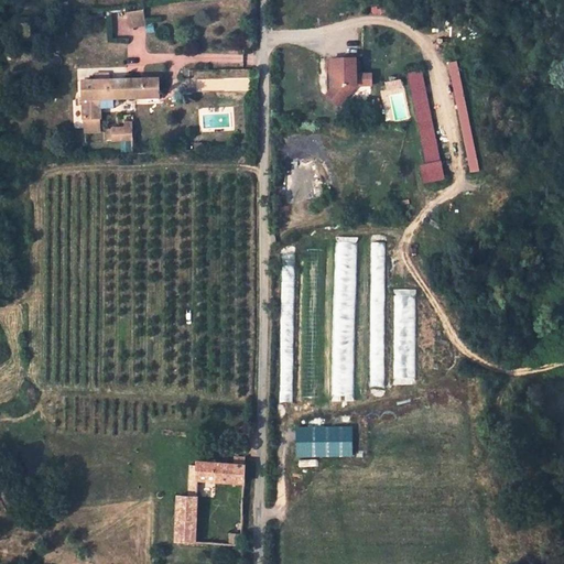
[(354,60),(328,61),(328,65),(328,73),(333,72),(333,85),(326,93),(338,105),(356,85),(354,60)]
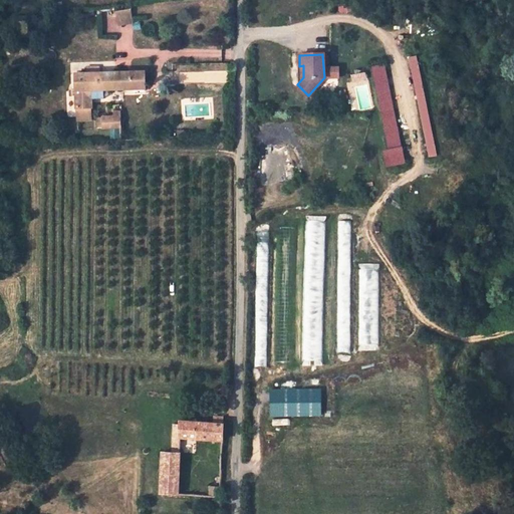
[(416,55),(408,57),(429,157),(437,155),(416,55)]
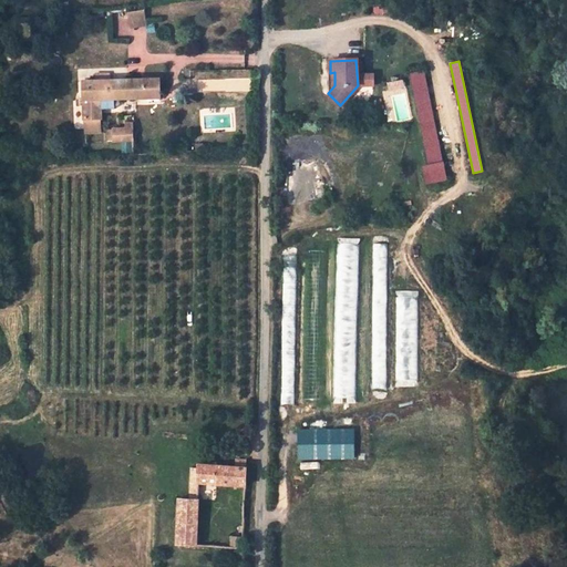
[(374,84),(373,71),(359,72),(359,85),(374,84)]
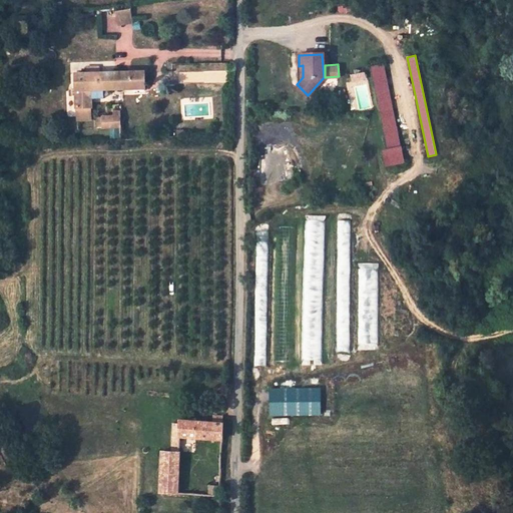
[(385,64),(372,66),(389,149),(403,147),(385,64)]
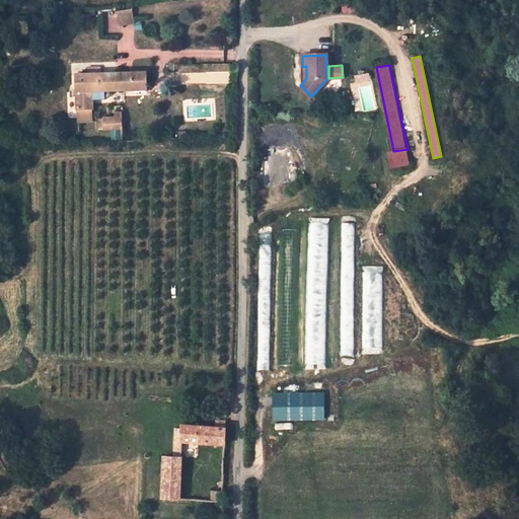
[(355,81),(369,78),(368,71),(354,75),(355,81)]
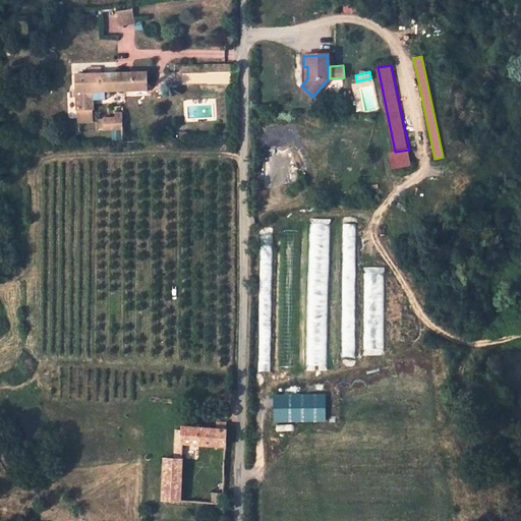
[(149,74),(77,75),(78,116),(92,115),(92,111),(96,110),(95,93),(149,92),(149,74)]
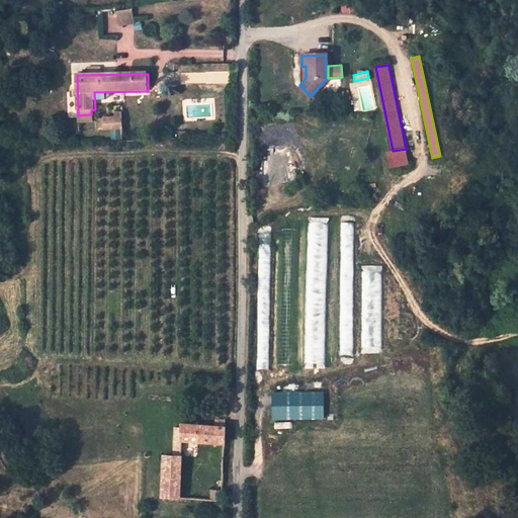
[(113,120),(96,120),(97,132),(121,131),(121,115),(113,115),(113,120)]
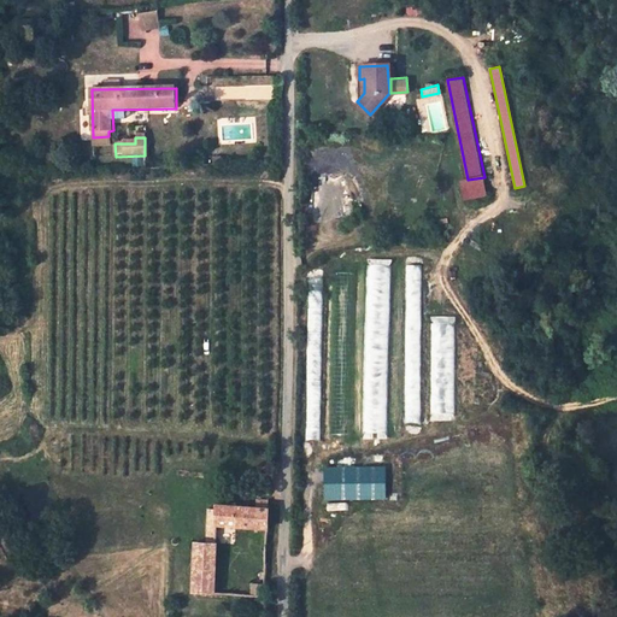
[(468,180),(463,181),(466,200),(488,195),(485,177),(468,180)]
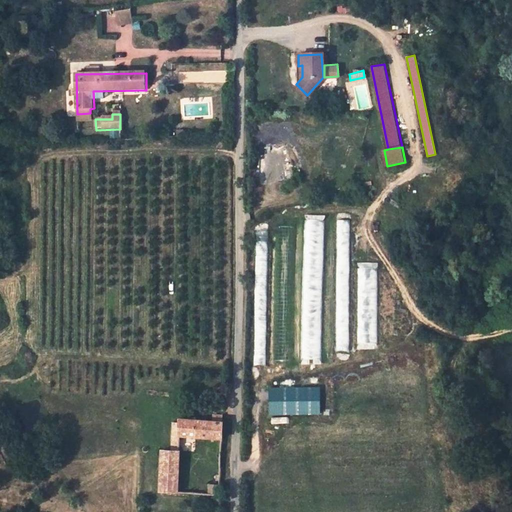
[(337,351),(350,351),(349,220),(336,220),(337,351)]
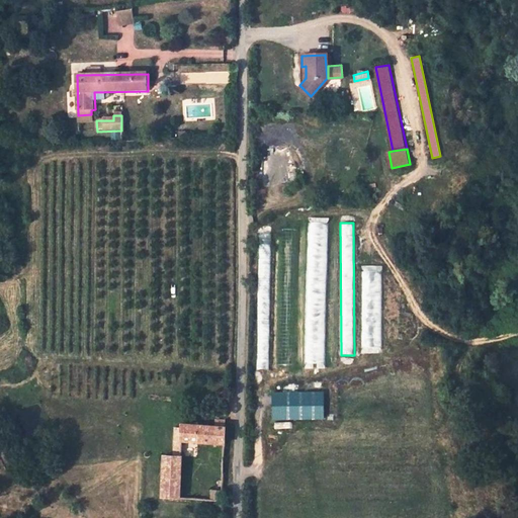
[(311,226),(311,361),(324,361),(325,226),(311,226)]
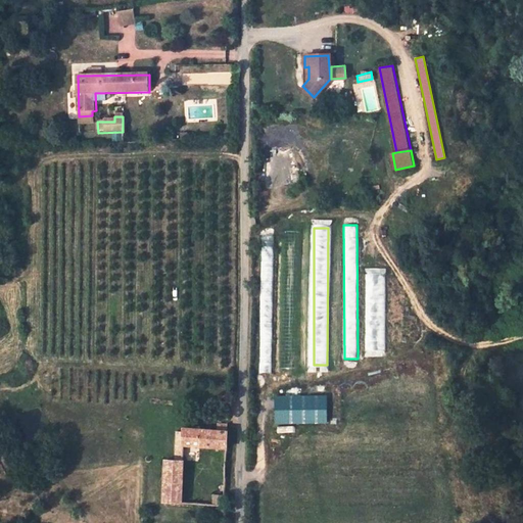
[(273,335),(274,236),(259,236),(259,372),(272,372),(272,335),(273,335)]
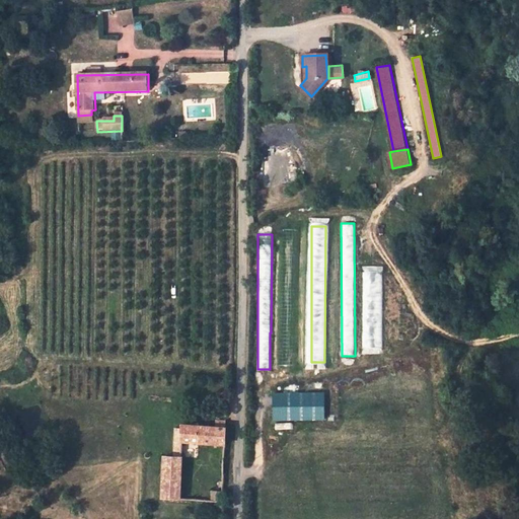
[(323,391),(272,391),(272,420),(324,420),(323,391)]
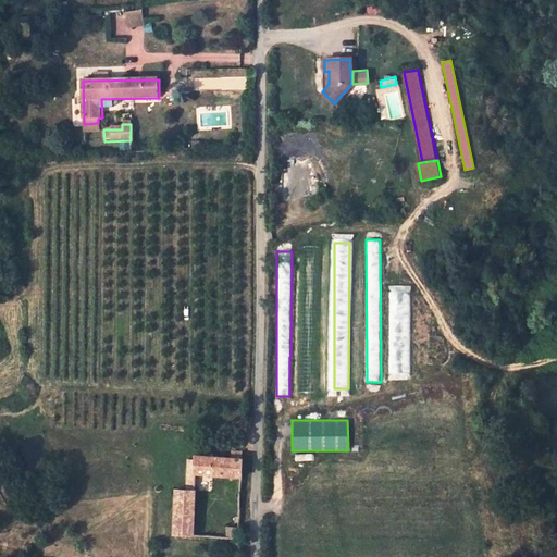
[(230,459),(196,457),(196,475),(242,478),(242,460),(237,460),(237,449),(230,449),(230,459)]
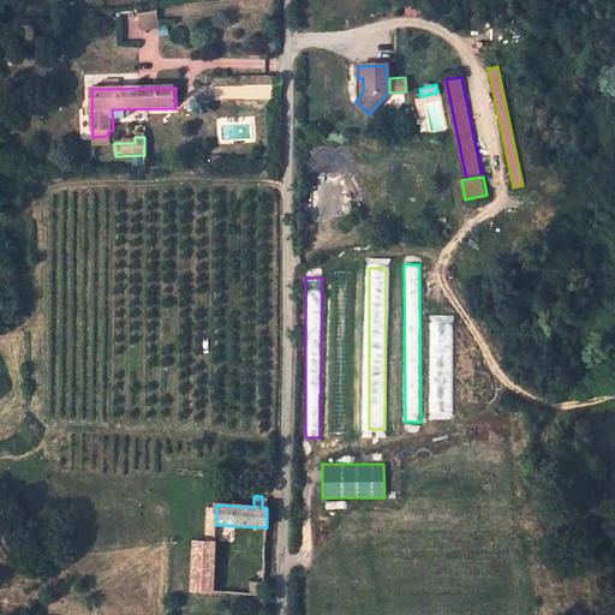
[(218,542),(196,541),(193,590),(215,591),(218,542)]
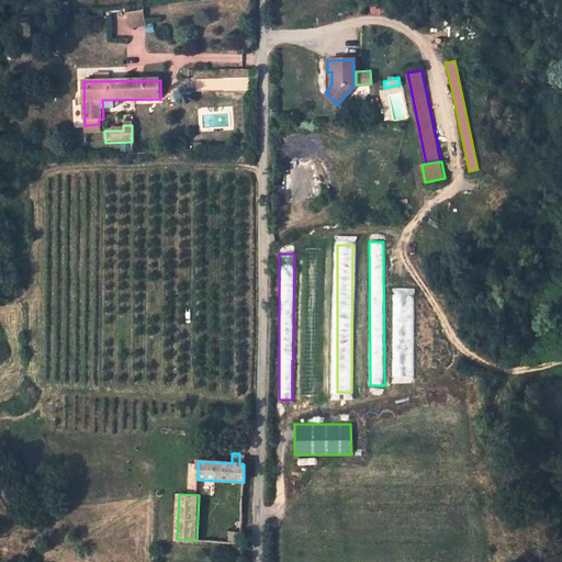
[(232,531),(232,543),(242,544),(242,531),(232,531)]
